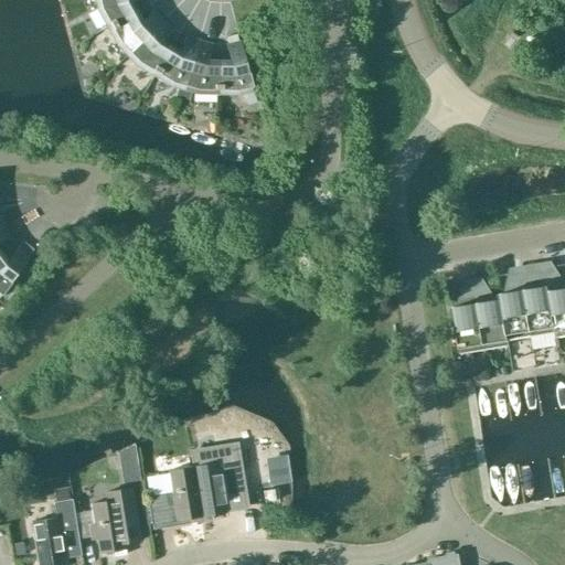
[(106,28),(136,11),(130,2),(137,0),(94,0),(96,9),(106,28)]
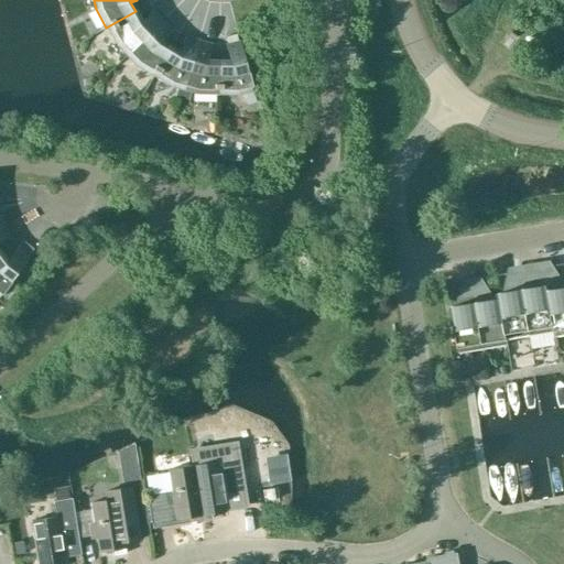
[(126,55),(162,20),(153,10),(141,21),(136,11),(106,28),(117,45),(126,55)]
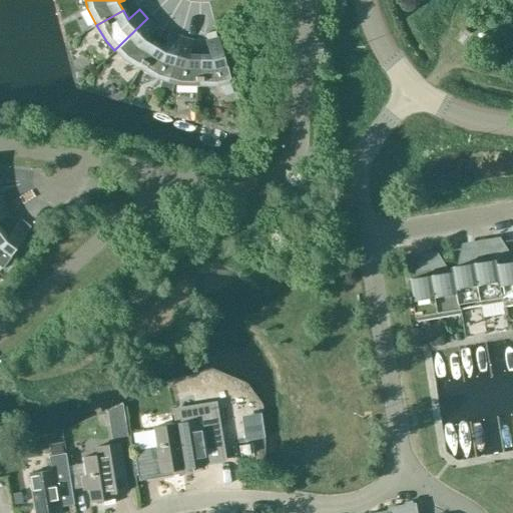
[(139,69),(154,43),(145,38),(156,27),(147,18),(114,50),(122,59),(139,69)]
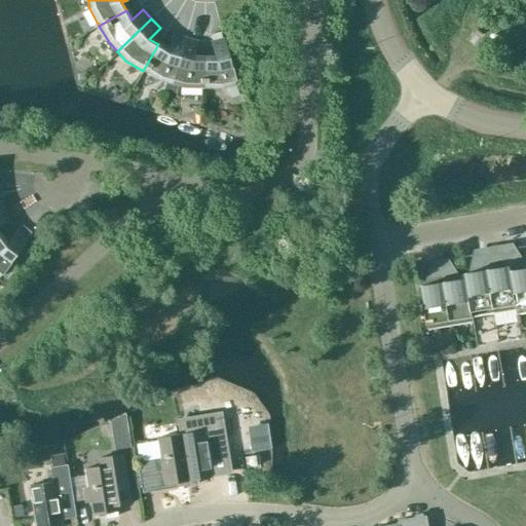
[(171,84),(184,38),(172,34),(167,49),(158,44),(143,71),(159,80),(171,83),(171,84)]
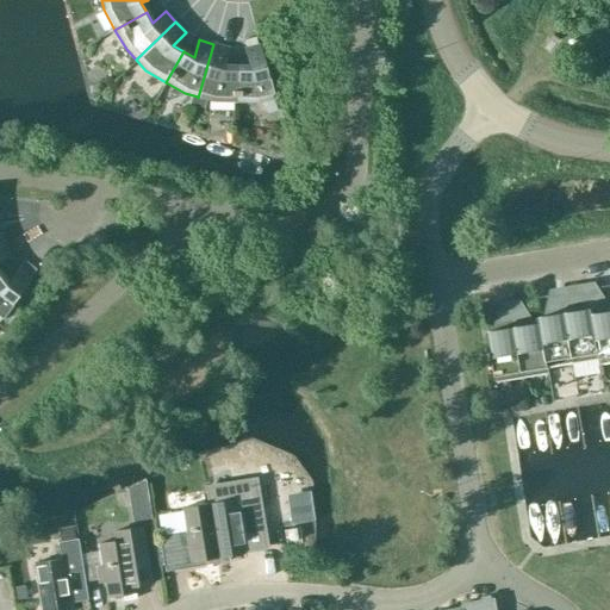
[(213,44),(198,98),(198,97),(194,111),(203,113),(206,100),(212,101),(235,101),(235,66),(223,66),(228,49),(213,44)]
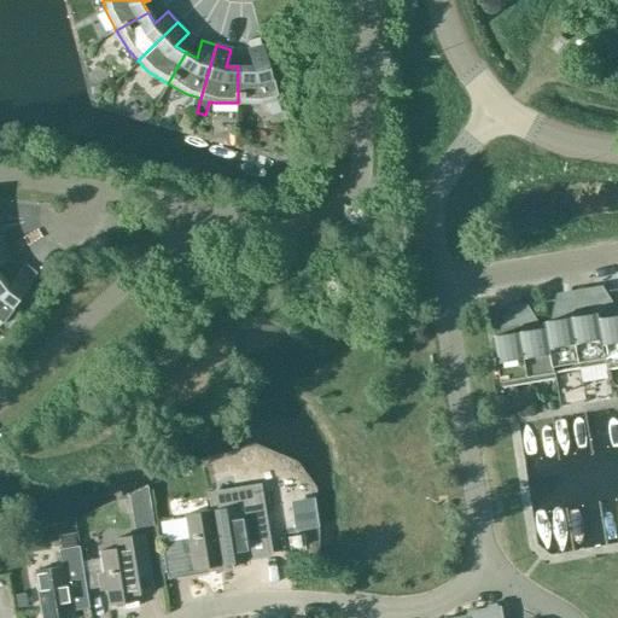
[(250,66),(238,66),(238,103),(261,104),(275,100),(262,46),(246,50),(250,66)]
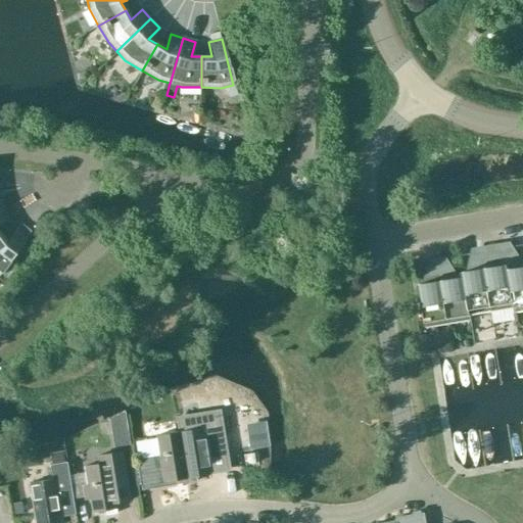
[(1,234),(0,234),(0,273),(27,238),(15,230),(6,242),(1,234)]
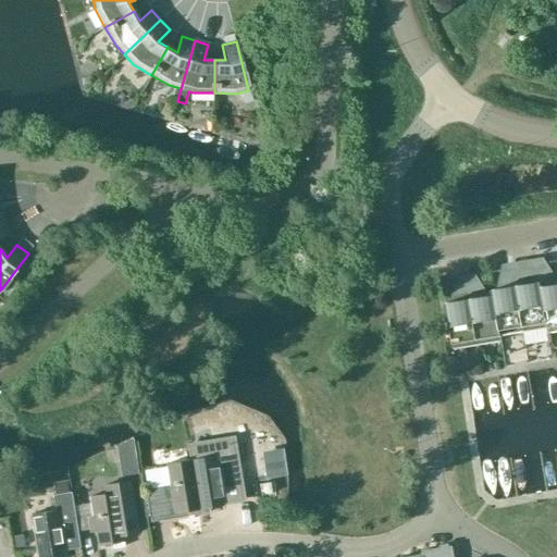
[(522,333),(546,329),(540,288),(541,288),(540,283),(515,287),(522,333)]
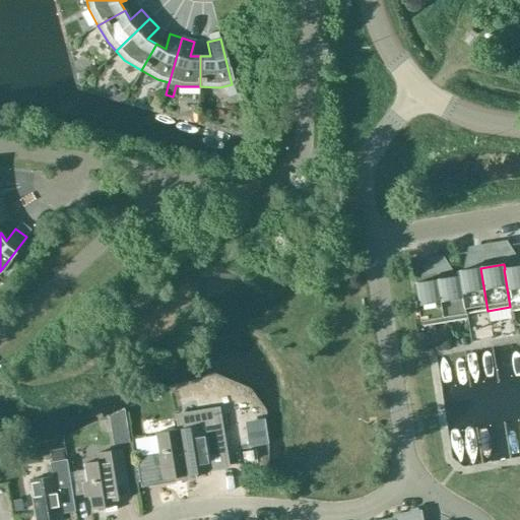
[(510,307),(510,312),(519,310),(519,266),(505,269),(504,269),(510,307)]
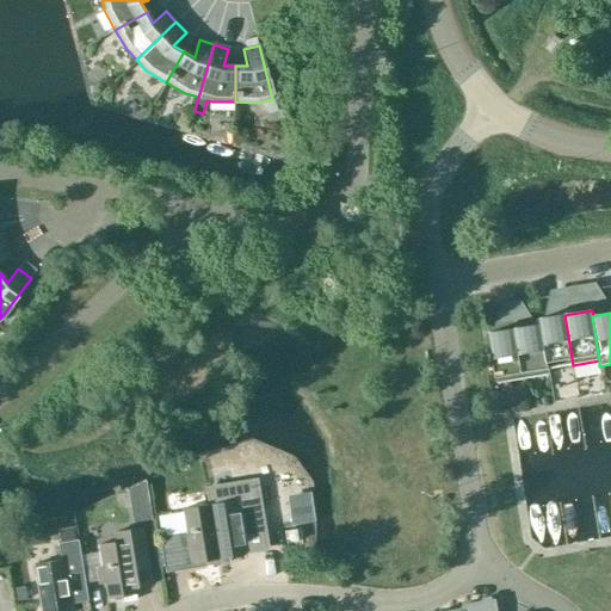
[(538,319),(539,325),(547,369),(548,369),(573,365),(565,315),(538,319)]
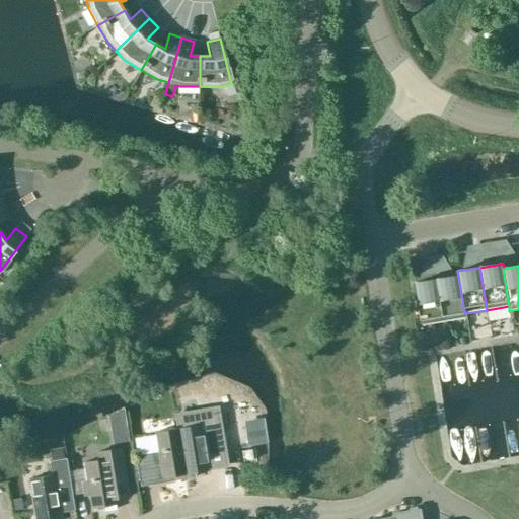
[(458,276),(436,280),(443,322),(466,318),(465,313),(464,313),(458,276)]
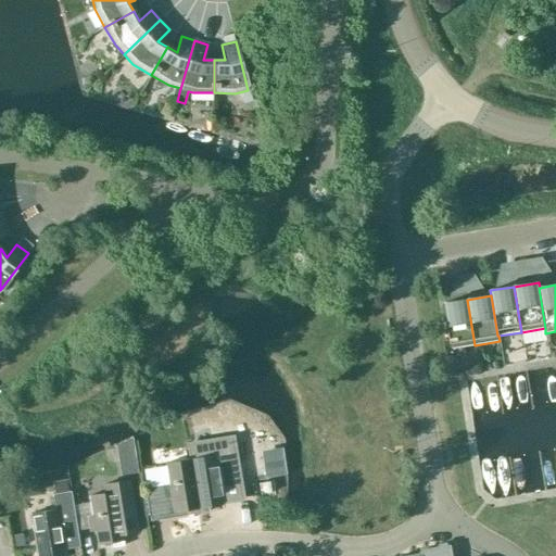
[(452,349),(475,345),(467,300),(444,303),(452,349)]
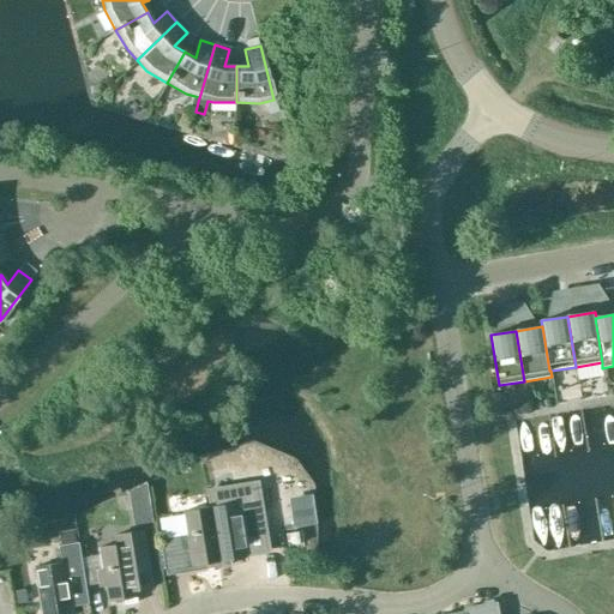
[(145,507),(143,485),(126,492),(128,510),(145,507)]
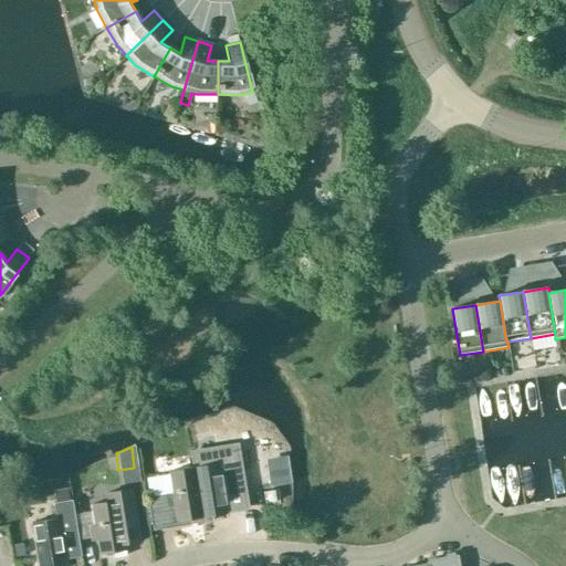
[(233,448),(190,454),(192,468),(201,523),(212,521),(212,516),(226,513),(224,510),(243,506),(233,448)]
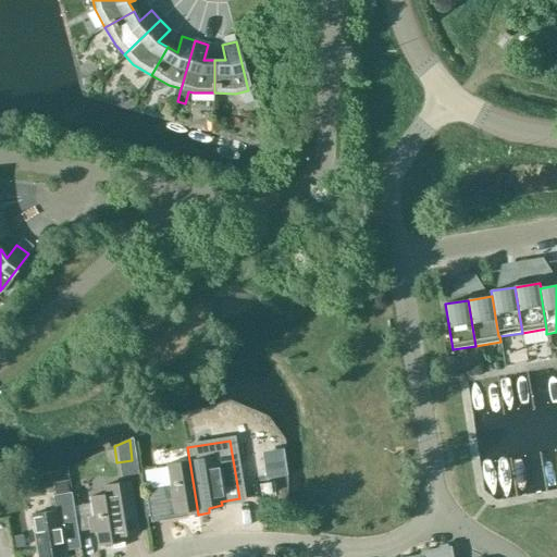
[(162,486),(145,490),(150,522),(188,516),(198,515),(189,460),(165,465),(169,485),(162,486)]
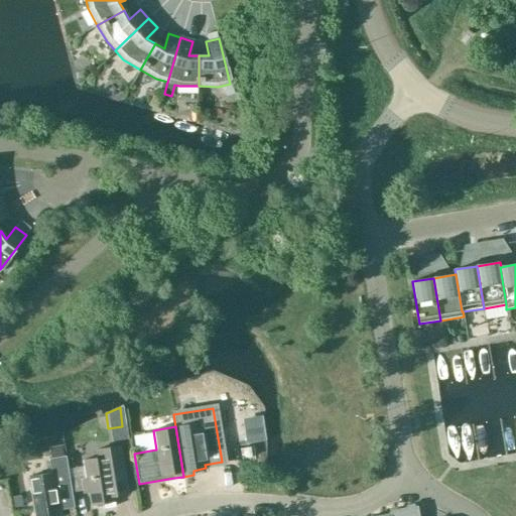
[(245,430),(247,443),(263,440),(261,428),(245,430)]
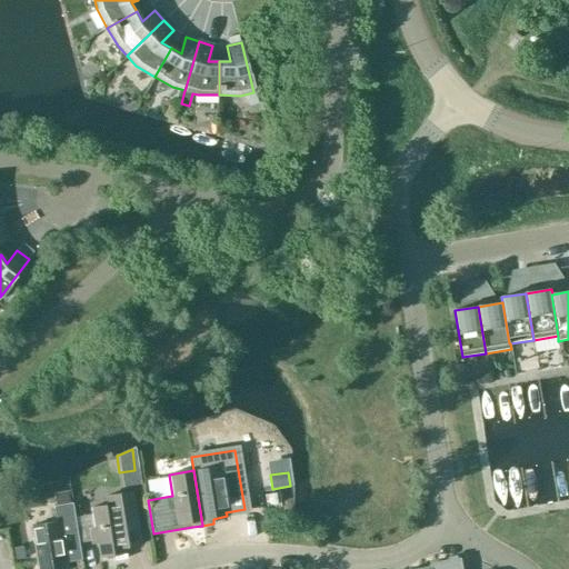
[(115,495),(116,503),(91,507),(95,528),(89,529),(91,541),(97,540),(100,557),(113,555),(115,560),(126,558),(125,547),(140,545),(131,491),(115,495)]
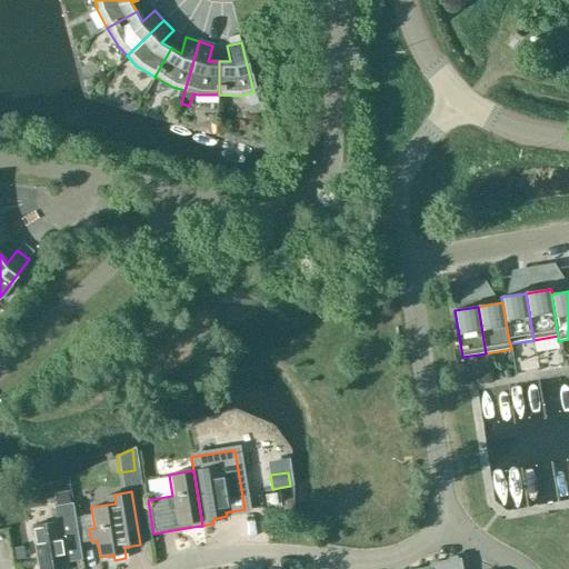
[(275,493),(263,495),(266,506),(277,505),(275,493)]
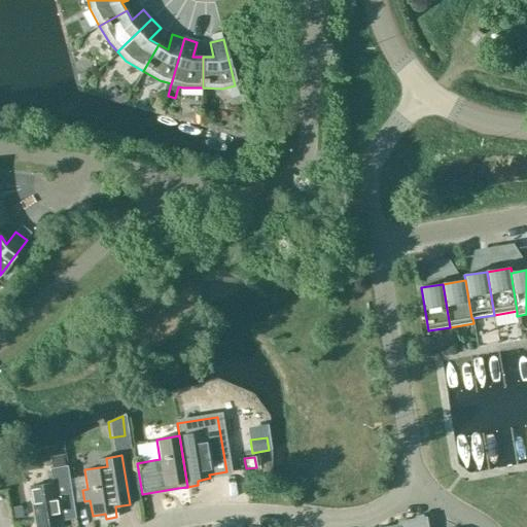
[(48,468),(51,483),(29,487),(35,526),(59,526),(59,525),(62,525),(61,521),(75,519),(66,465),(48,468)]
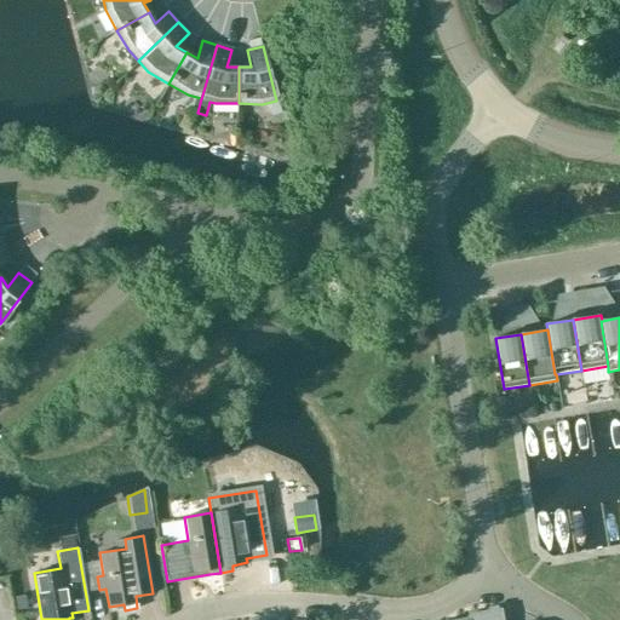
[(504,619),(503,609),(498,609),(498,607),(491,608),(488,610),(470,614),(469,619),(457,619),(504,619)]
